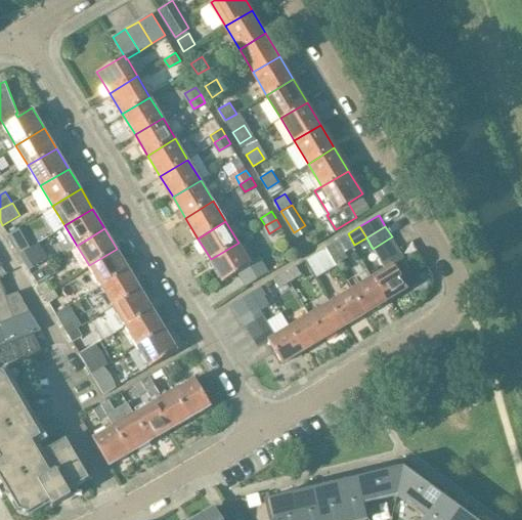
[(405,258),(392,236),(373,249),(385,270),(404,258),(405,258)]
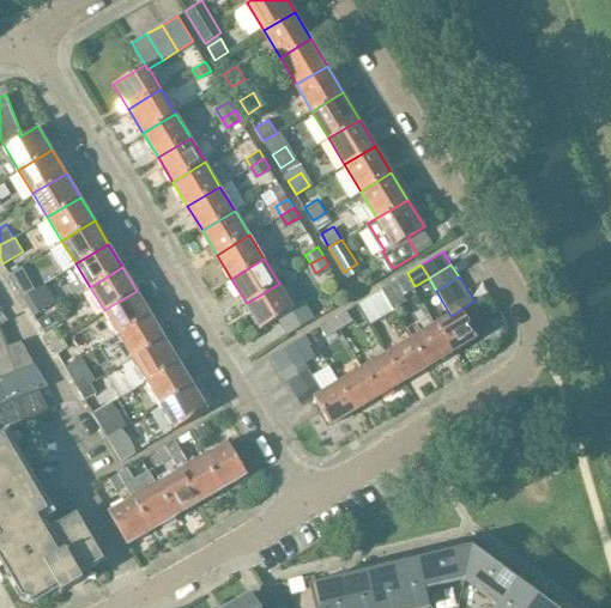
[(36,287),(30,278),(17,284),(23,295),(36,287)]
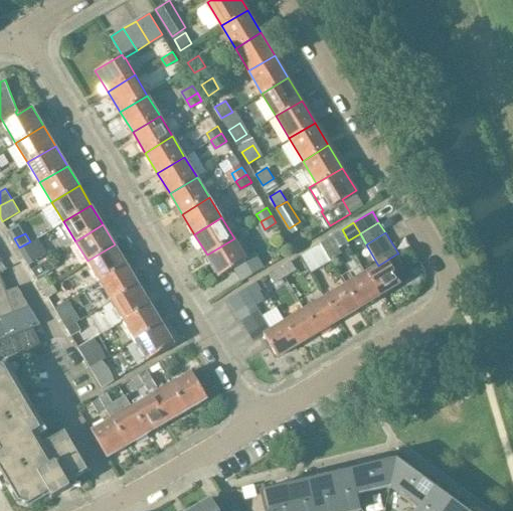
[(342,250),(332,235),(321,242),(330,258),(342,250)]
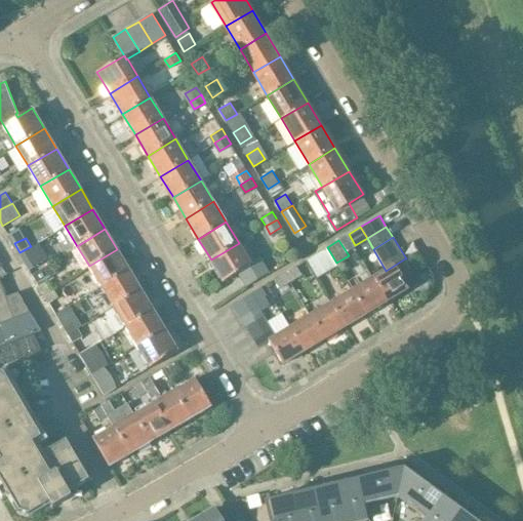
[(269,272),(260,257),(251,264),(239,243),(211,259),(224,281),(239,272),(247,285),(269,272)]
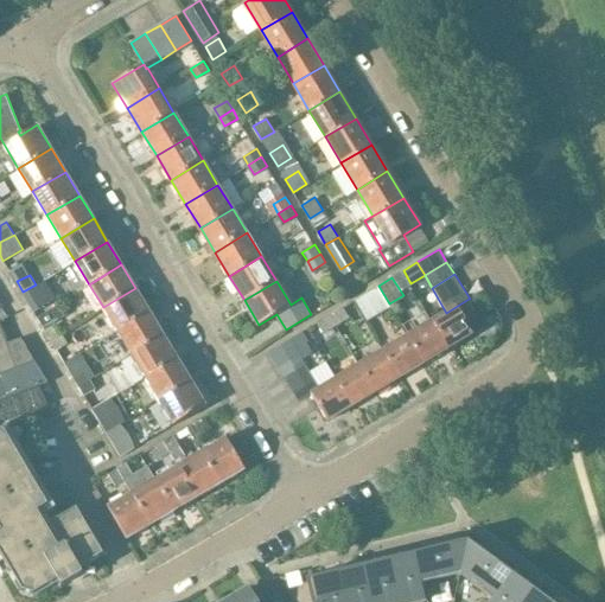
[(34,286),(23,293),(29,301),(33,309),(45,302),(34,286)]
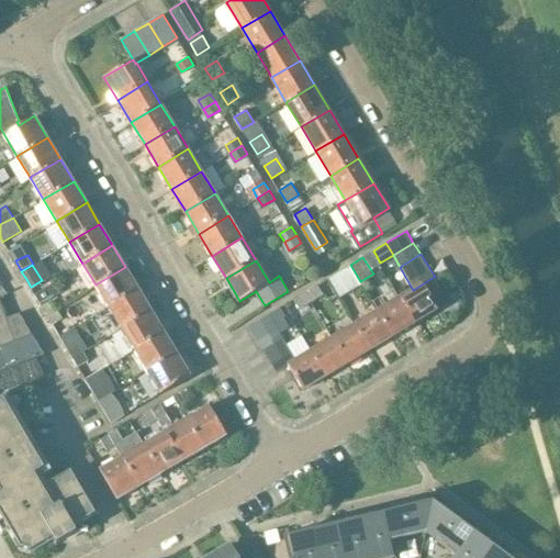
[(360,281),(350,265),(329,277),(340,294),(360,281)]
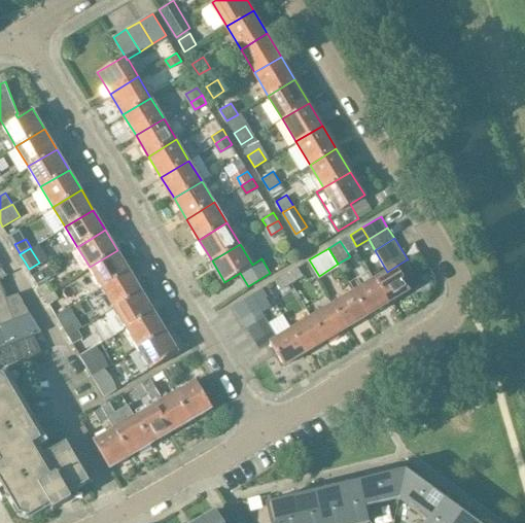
[(130,270),(117,250),(90,267),(102,287),(130,270)]
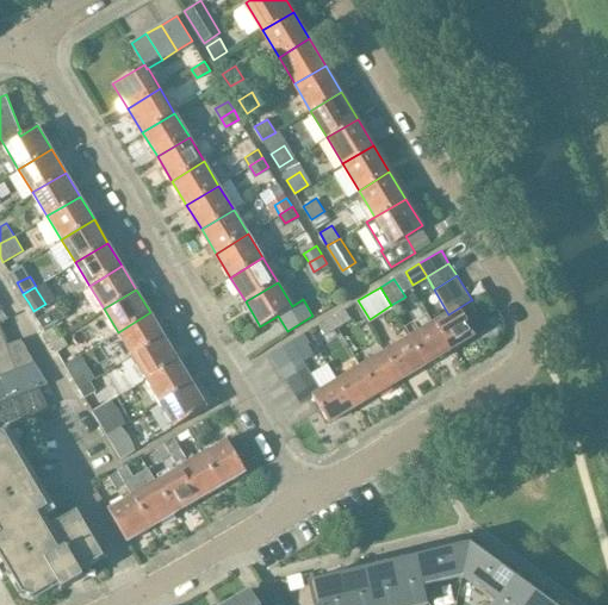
[(475,334),(467,322),(479,315),(471,300),(448,315),(434,323),(451,349),(475,334)]
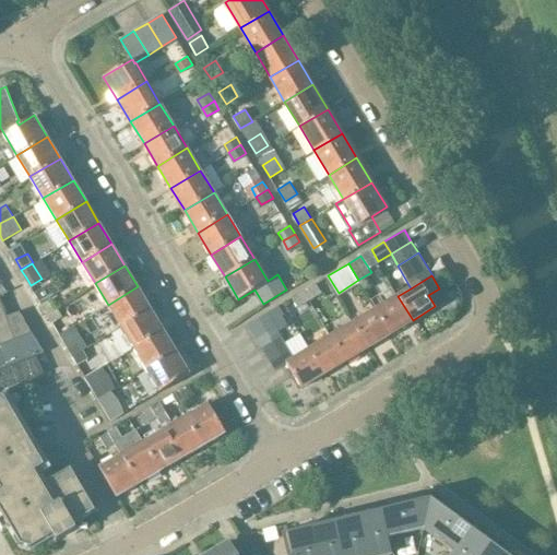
[(0,296),(0,294),(8,292),(0,278),(0,398),(3,397),(43,373),(36,355),(44,352),(20,310),(8,316),(0,296)]
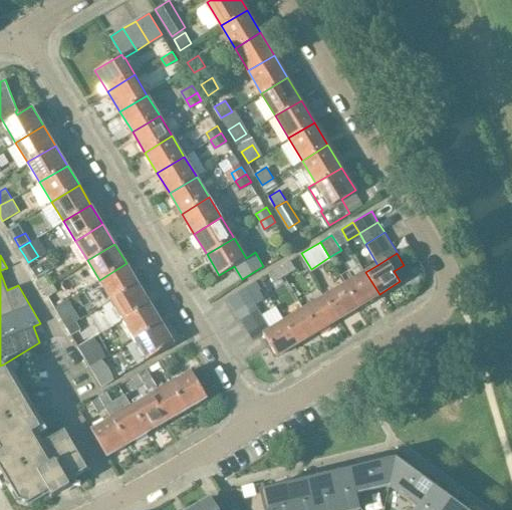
[(37,277),(55,266),(49,257),(31,268),(37,277)]
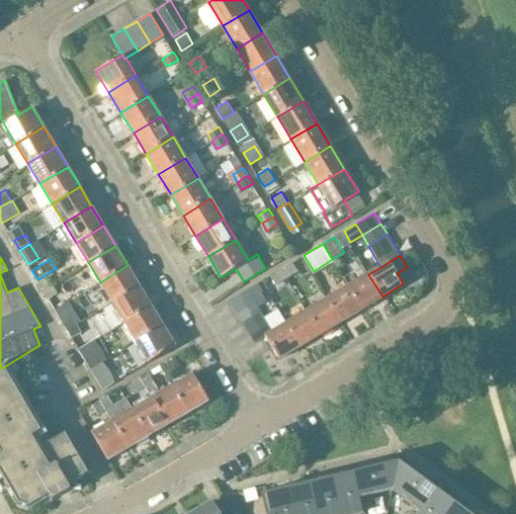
[(297,270),(292,262),(282,268),(287,276),(297,270)]
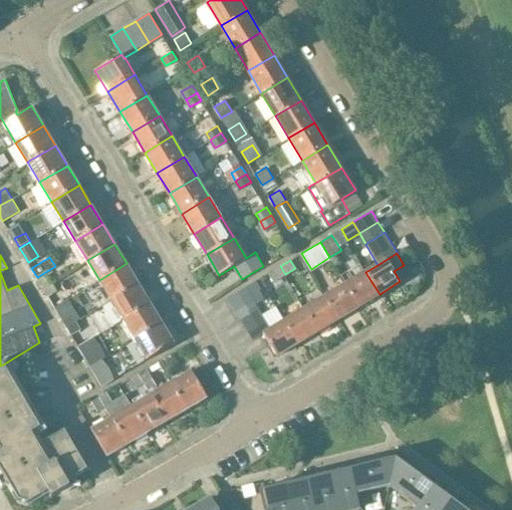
[(139,283),(126,263),(99,280),(110,299),(139,283)]
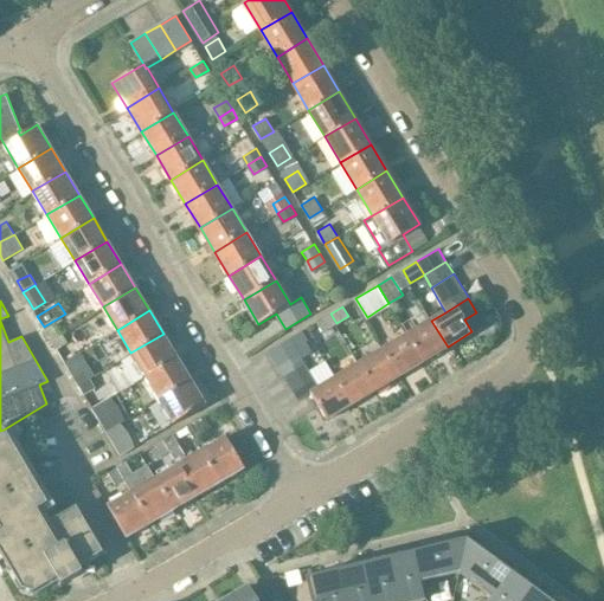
[(336,323),(331,314),(319,321),(325,330),(336,323)]
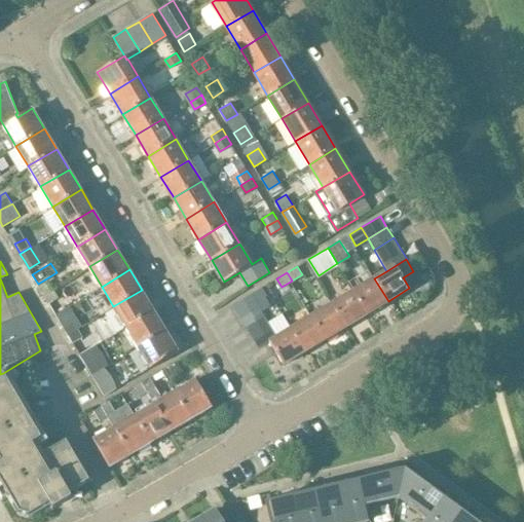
[(388,301),(374,278),(354,291),(368,313),(388,301)]
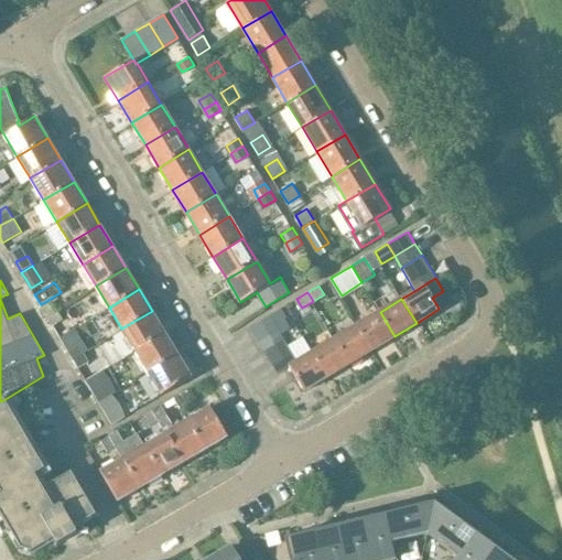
[(57,309),(52,301),(42,307),(47,315),(57,309)]
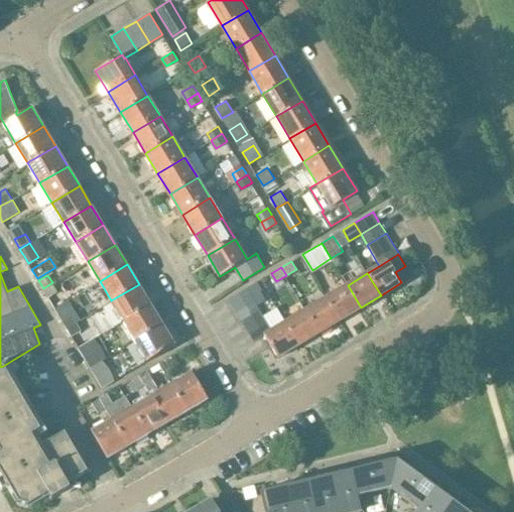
[(266,298),(261,290),(262,289),(257,281),(247,287),(253,298),(257,304),(266,298)]
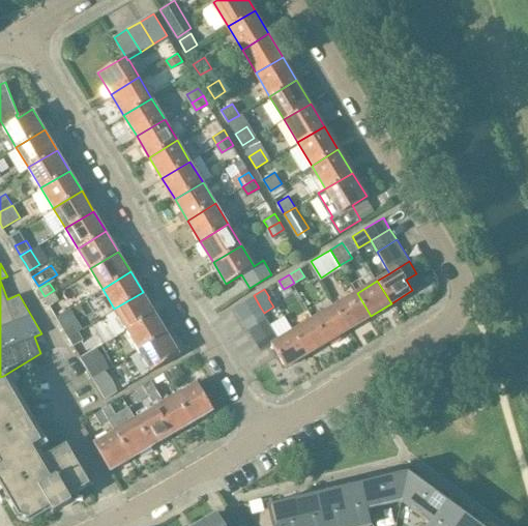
[(58,297),(54,290),(45,296),(49,303),(58,297)]
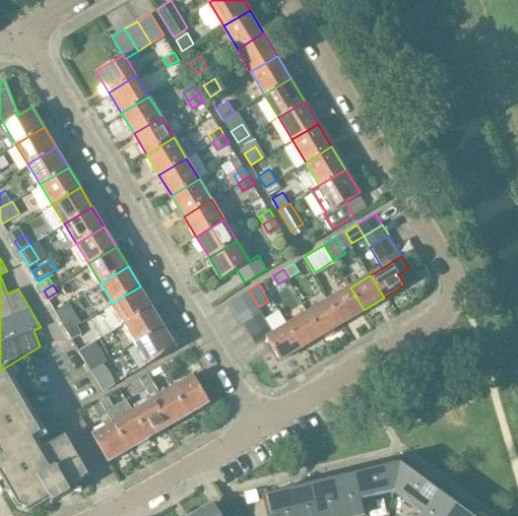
[(151,306),(140,286),(112,303),(124,323),(151,306)]
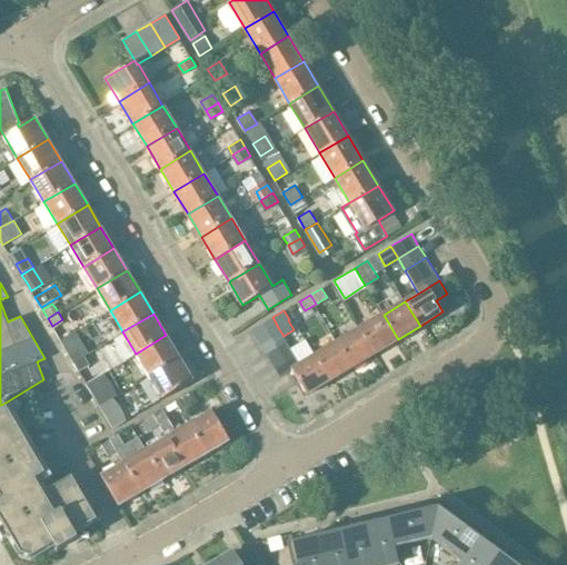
[(398,339),(384,315),(361,328),(376,353),(398,339)]
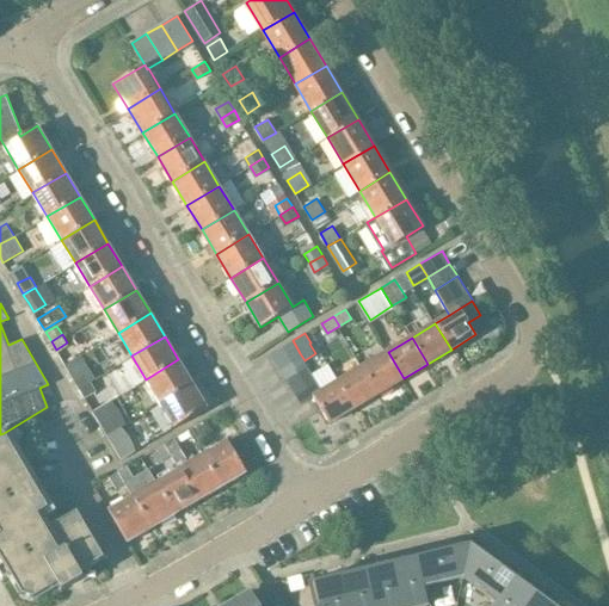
[(300,353),(293,340),(272,353),(280,365),(300,353)]
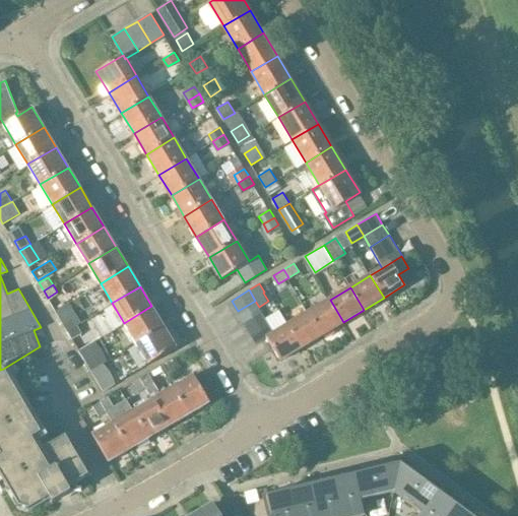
[(343,322),(330,300),(309,312),(323,334),(343,322)]
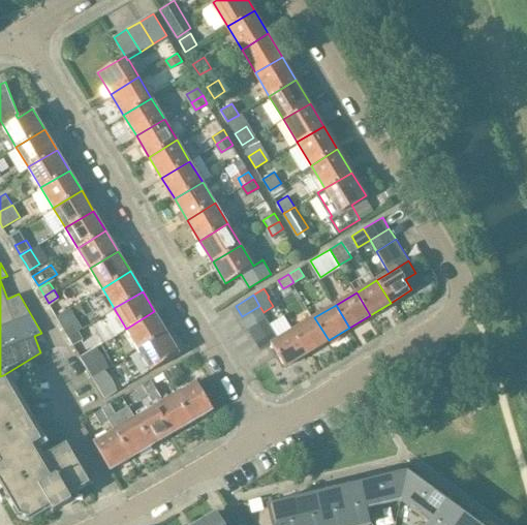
[(267,316),(264,312),(259,306),(242,316),(248,328),(267,316)]
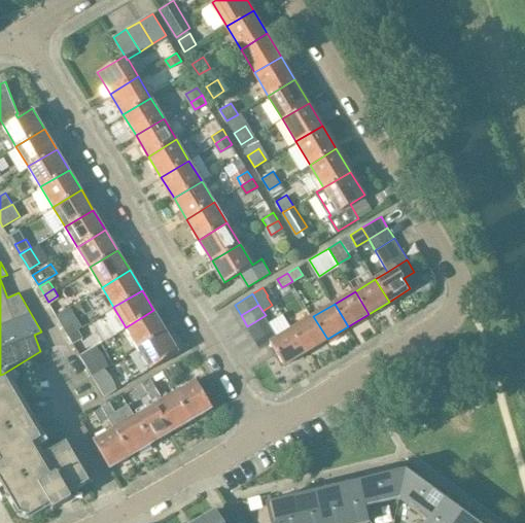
[(166,330),(153,310),(126,327),(138,347),(166,330)]
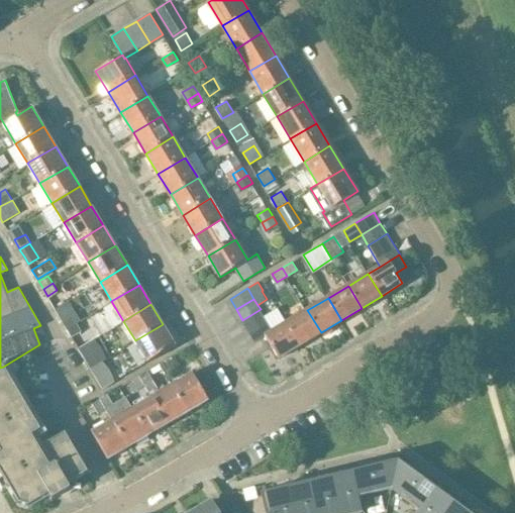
[(248,330),(267,319),(261,309),(242,320),(248,330)]
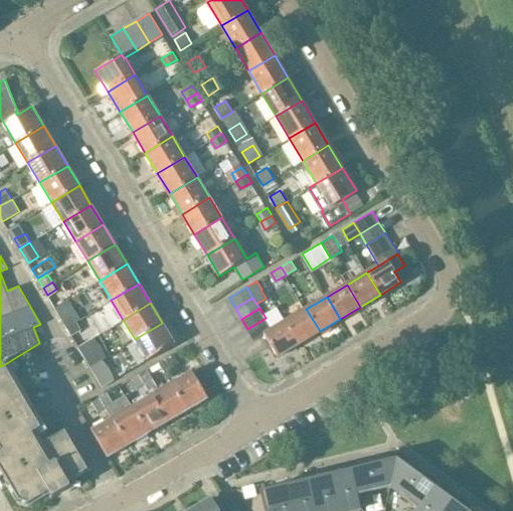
[(320,331),(306,309),(286,321),(292,331),(299,343),(320,331)]
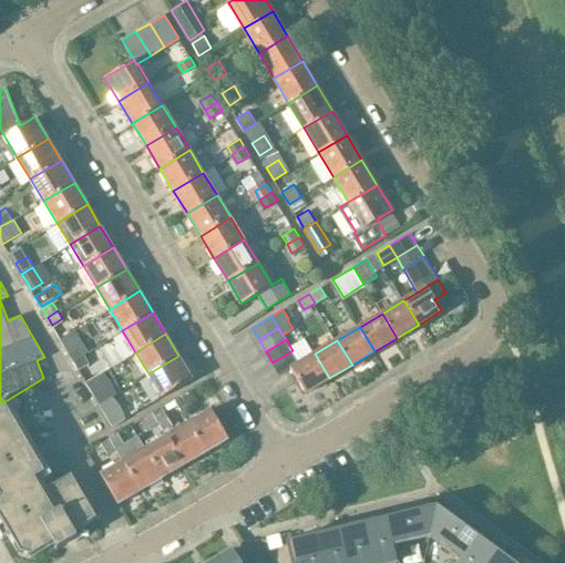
[(84,354),(79,346),(69,351),(73,360),(84,354)]
